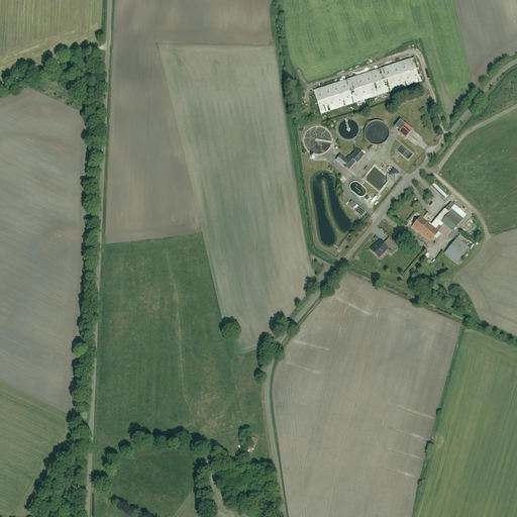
[(415,55),(314,87),(322,112),(424,79),(415,55)]
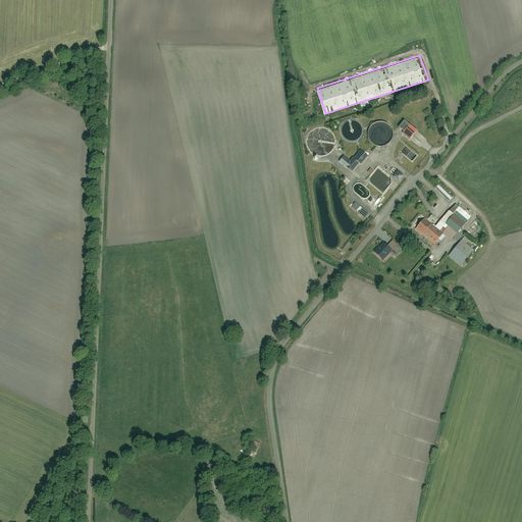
[(394,137),(394,135),(394,132),(394,129),(392,127),(390,125),(388,123),(386,122),(384,122),(381,121),(379,122),(376,122),(374,124),(372,125),(371,127),(370,131),(369,133),(369,135),(369,138),(370,140),(371,142),(373,144),(375,145),(377,146),(379,147),(382,147),(384,146),(386,146),(388,145),(390,143),(392,141),(394,139),(394,137)]
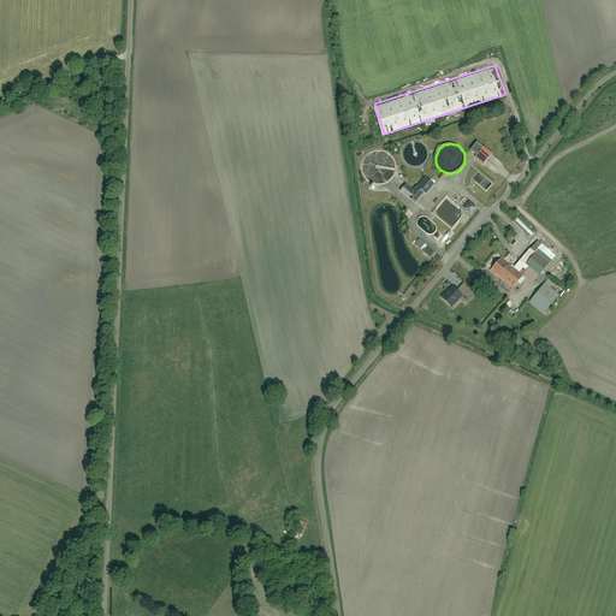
[(480,143),(473,150),(479,155),(485,148),(480,143)]
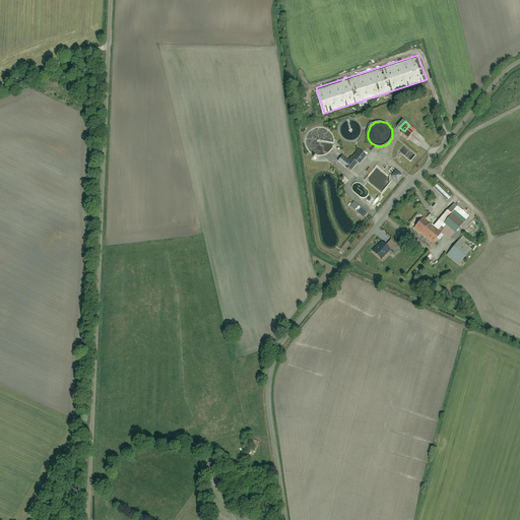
[(342,155),(338,163),(350,171),(356,163),(361,166),(367,156),(359,150),(350,161),(342,155)]
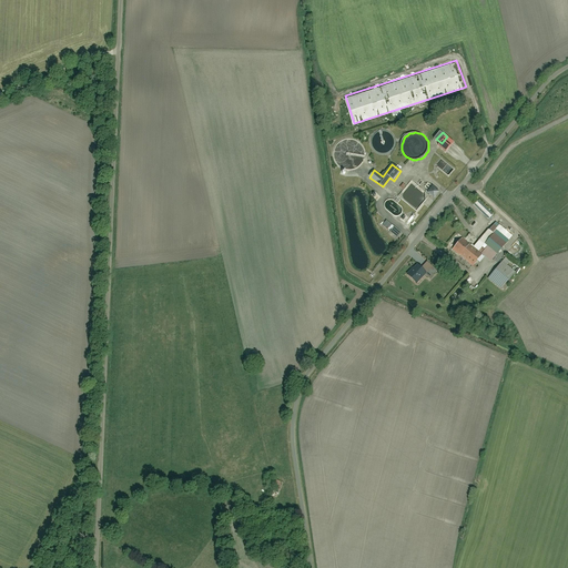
[(428,193),(434,198),(438,193),(432,189),(428,193)]
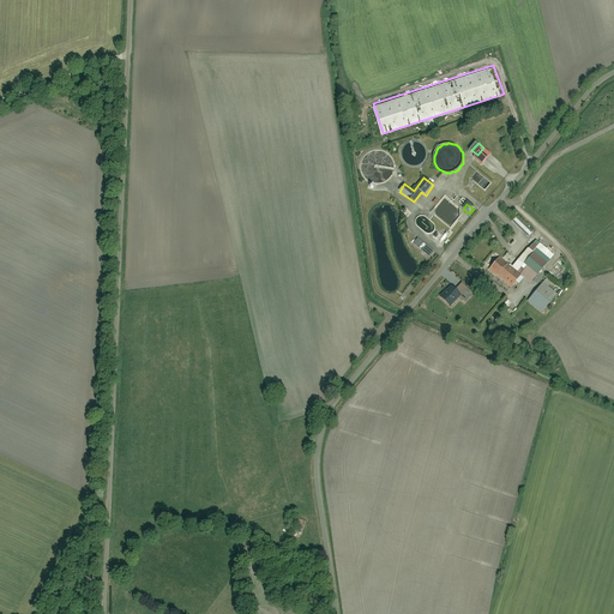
[(531,282),(552,258),(539,246),(540,244),(536,240),(528,250),(533,253),(518,270),(531,282)]
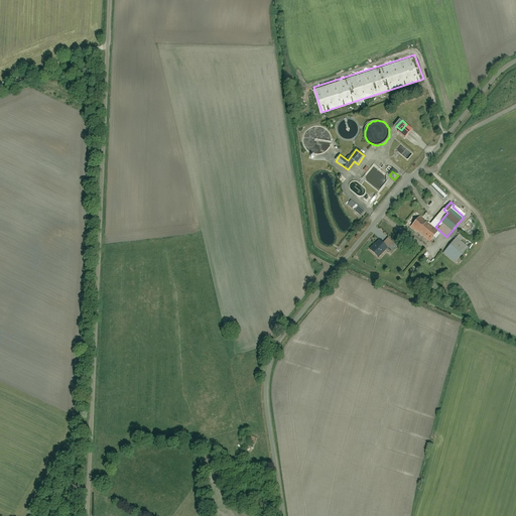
[(355,203),(351,209),(361,217),(365,212),(355,203)]
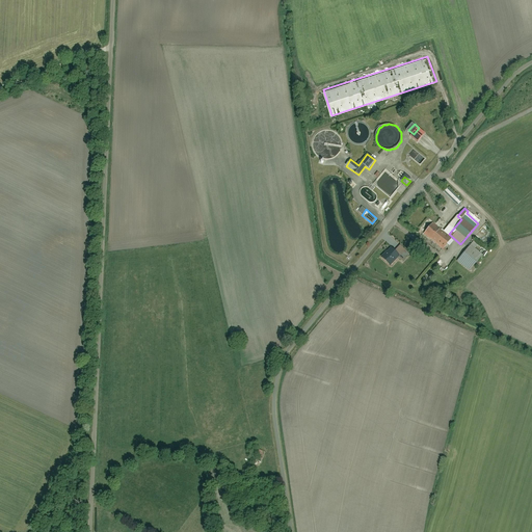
[(449,239),(430,224),(424,233),(443,248),(449,239)]
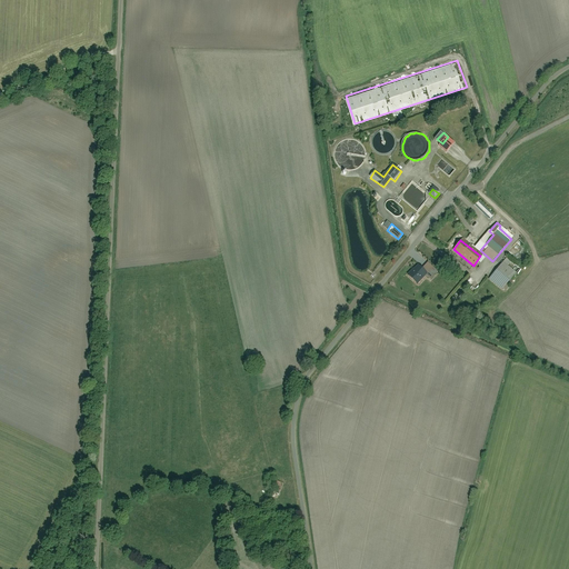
[(520,271),(507,260),(490,280),(503,291),(520,271)]
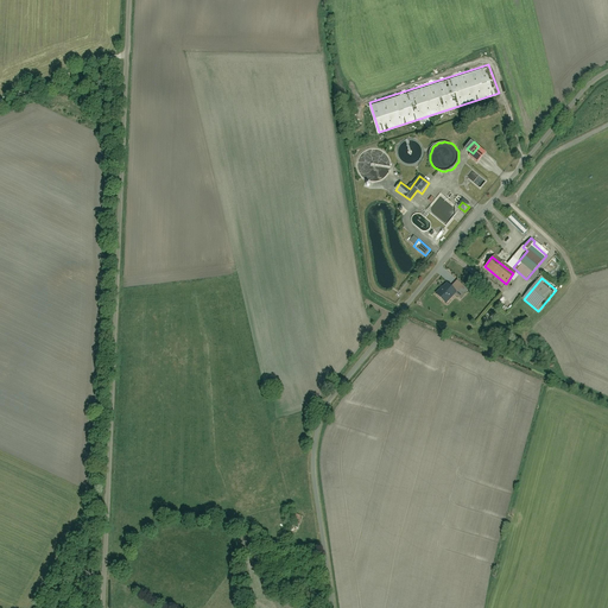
[(455,292),(445,284),(434,296),(443,304),(455,292)]
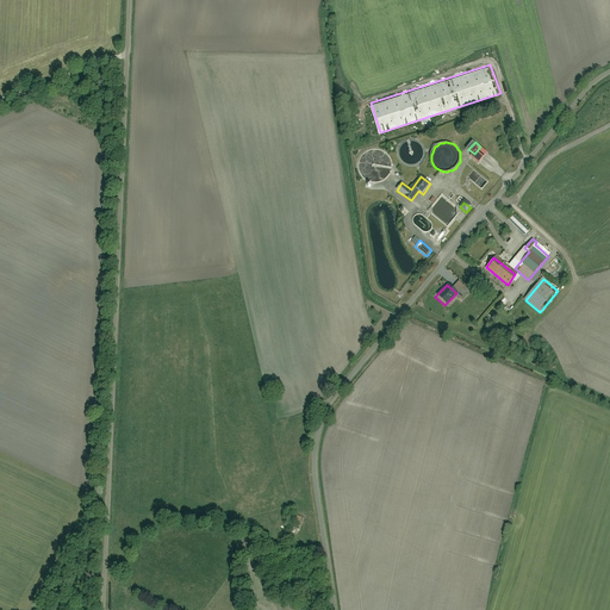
[(505,311),(510,306),(500,297),(496,303),(505,311)]
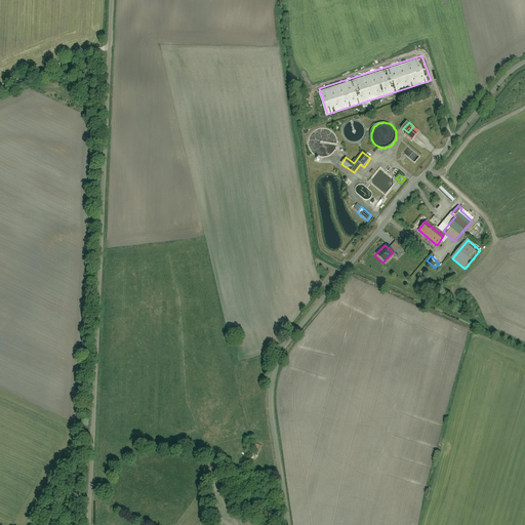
[(254,456),(258,446),(246,441),(242,452),(254,456)]
